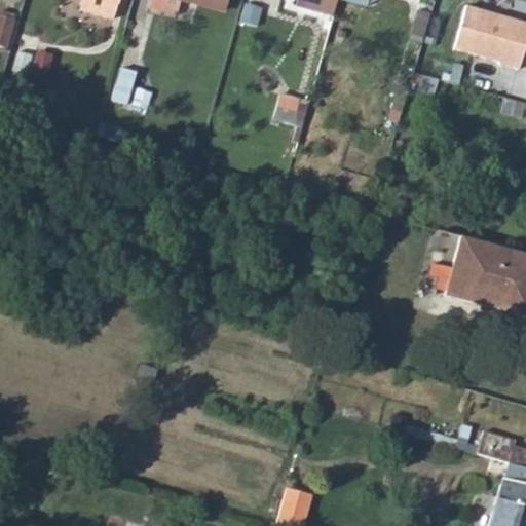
[(80,0),(78,6),(110,16),(114,0),(80,0)]
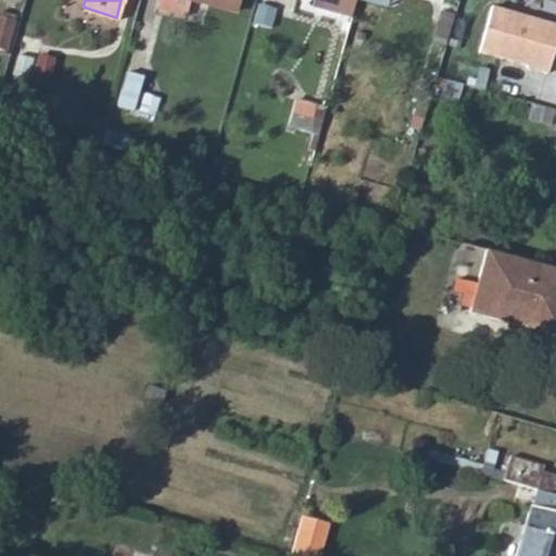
[(192,0),(234,12),(236,11),(239,0),(192,0)]
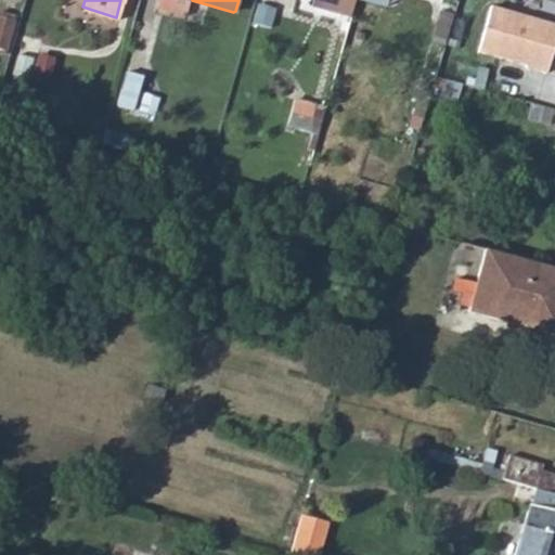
[(269,26),(274,0),(258,0),(253,22),(269,26)]
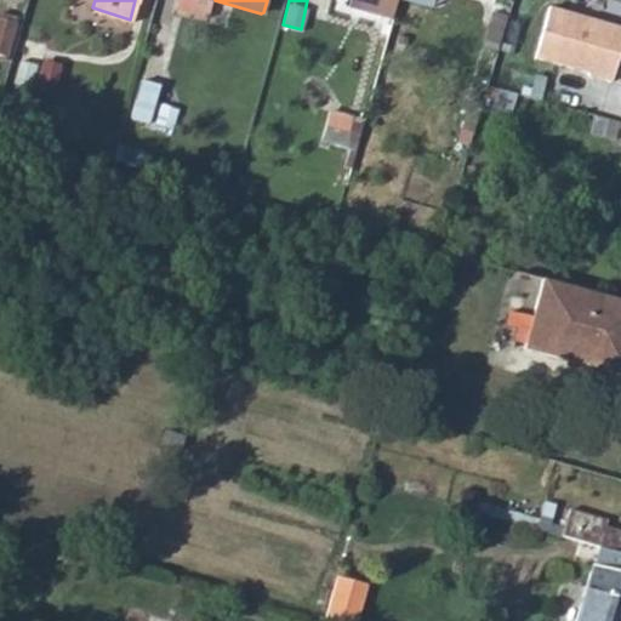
[(620,61),(620,33),(552,13),(537,63),(591,79),(590,83),(613,90),(620,61)]
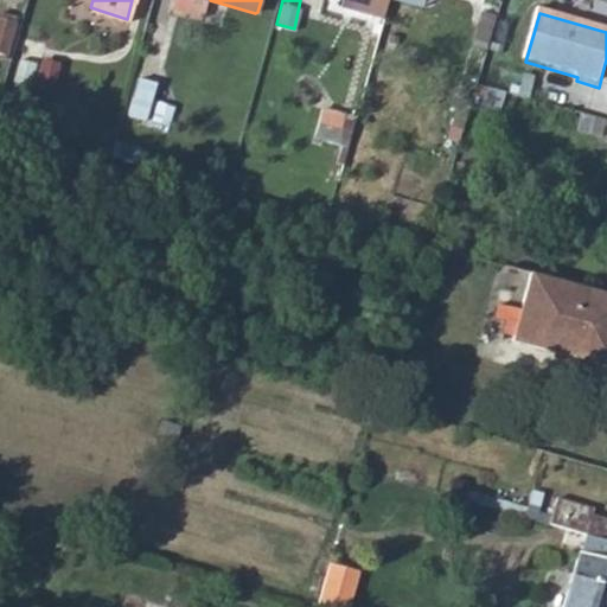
[(0,14),(0,52),(11,55),(17,18),(0,14)]
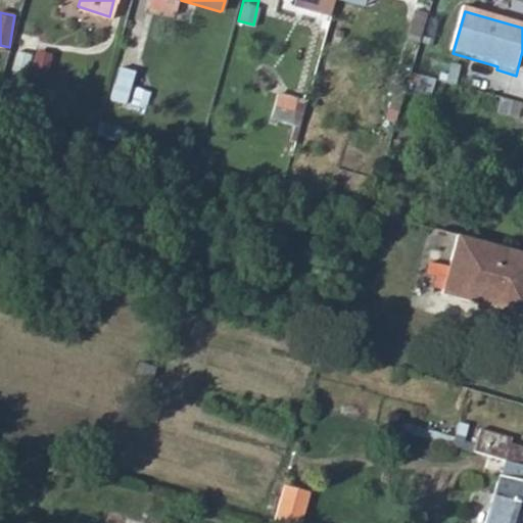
[(37,52),(29,81),(44,85),(53,55),(37,52)]
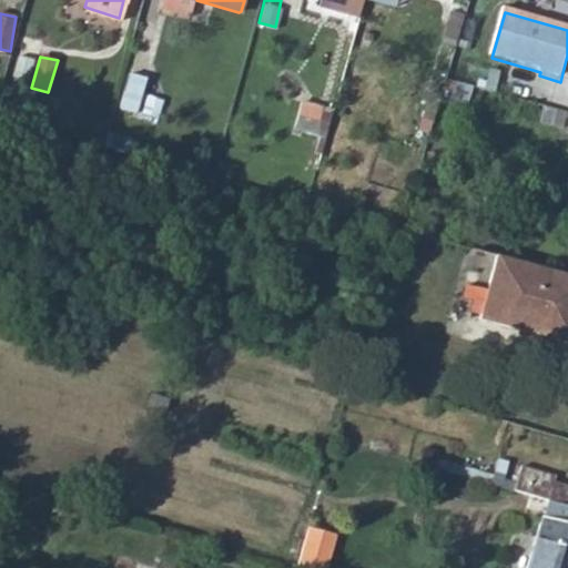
[(122,105),(159,115),(163,97),(144,92),(149,75),(131,71),(122,105)]
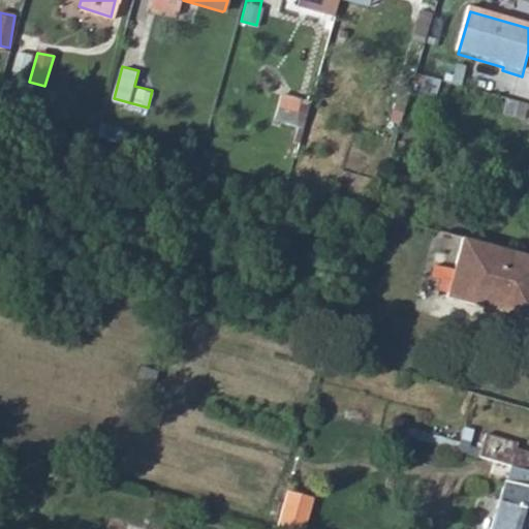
[(267,119),(300,123),(303,98),(270,94),(267,119)]
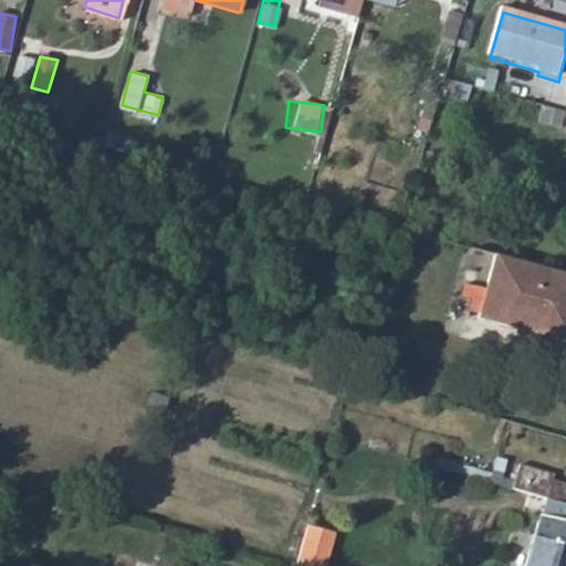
[(565,274),(496,257),(479,317),(565,343),(565,274)]
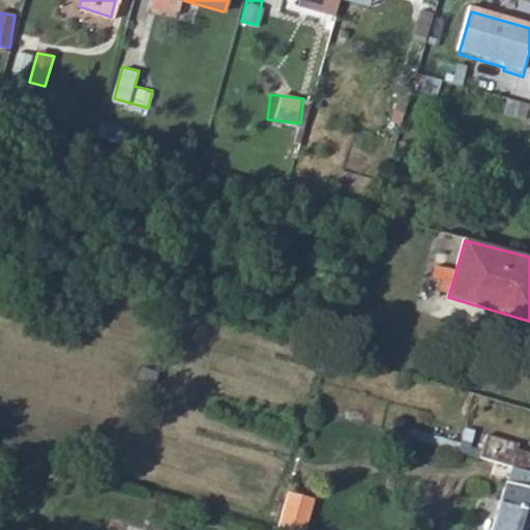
[(498,483),(483,529),(529,529),(529,473),(528,473),(507,467),(502,484),(498,483)]
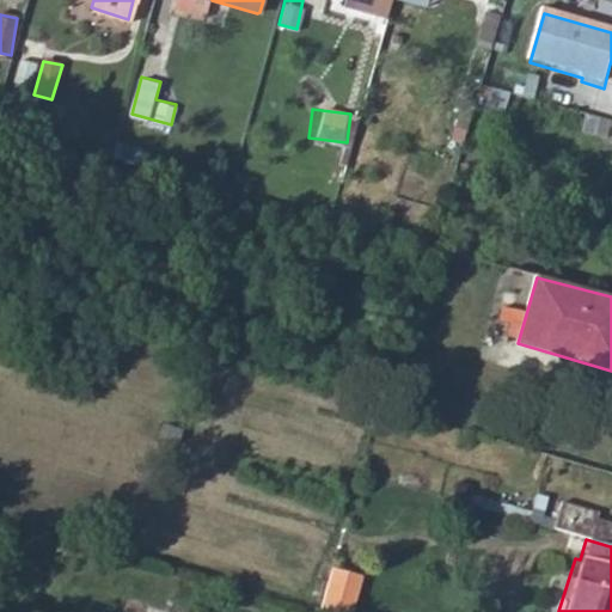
[(324,568),(313,604),(340,611),(342,611),(353,576),(324,568)]
